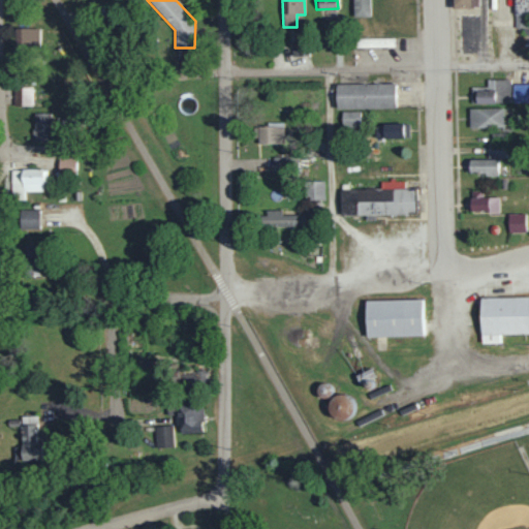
[(371,16),(370,0),(352,0),(353,17),(371,16)]
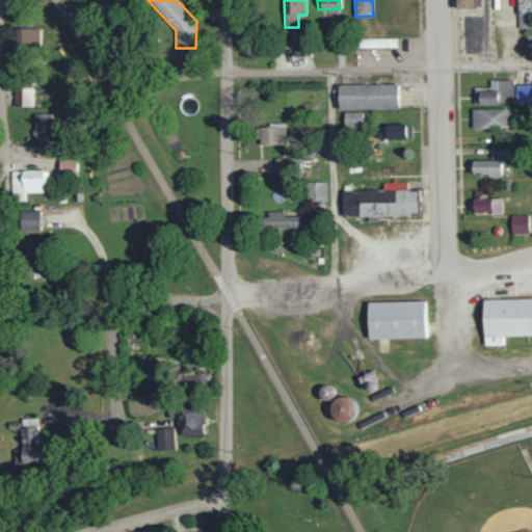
[(40,27),(15,28),(16,47),(41,46),(40,27)]
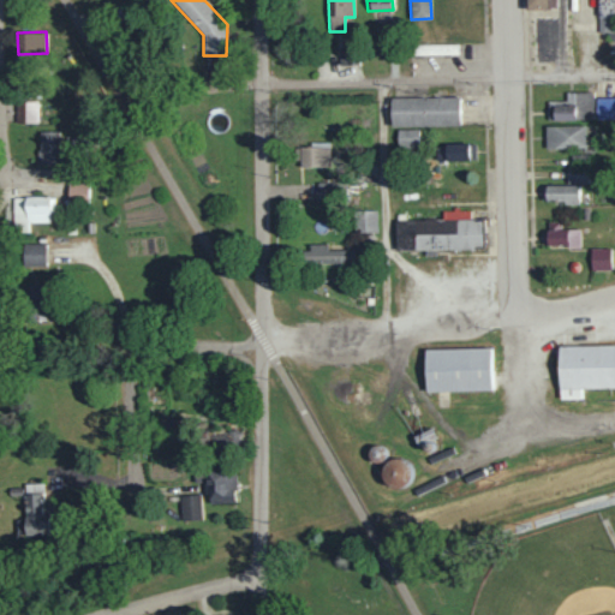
[(455,53),(455,45),(415,45),(415,54),(455,53)]
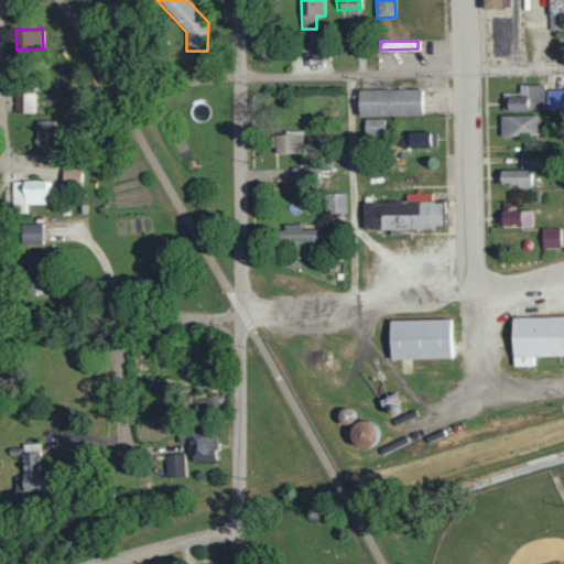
[(311,44),(312,60),(324,58),(323,44),(311,44)]
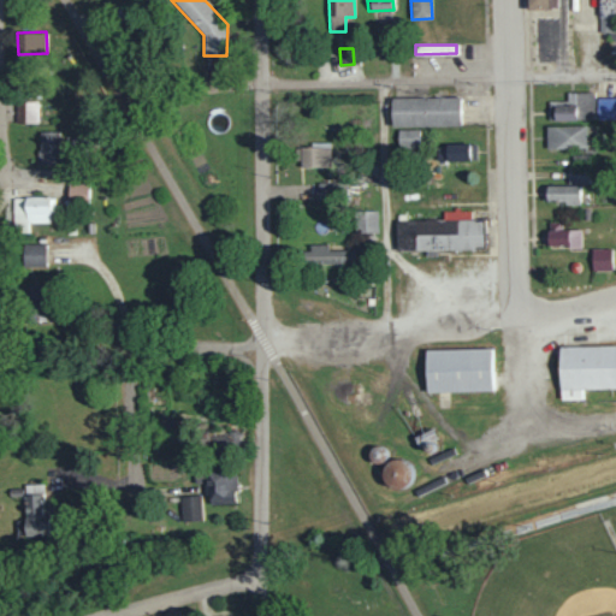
[(550,120),(594,119),(594,92),(567,92),(567,101),(550,101),(550,120)]
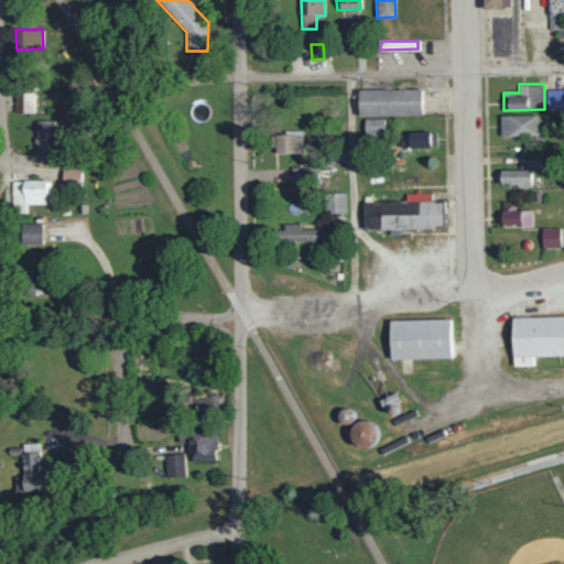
[(360,111),(421,111),(421,89),(360,89),(360,111)]
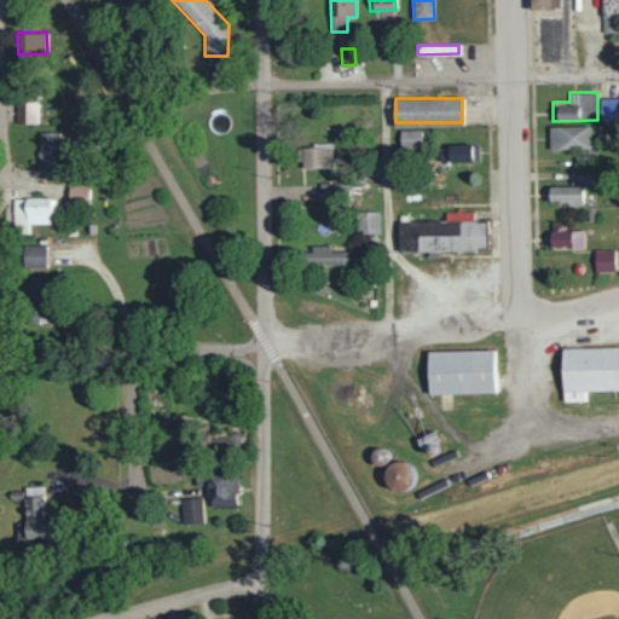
[(618,98),(600,98),(601,122),(618,122),(618,98)]
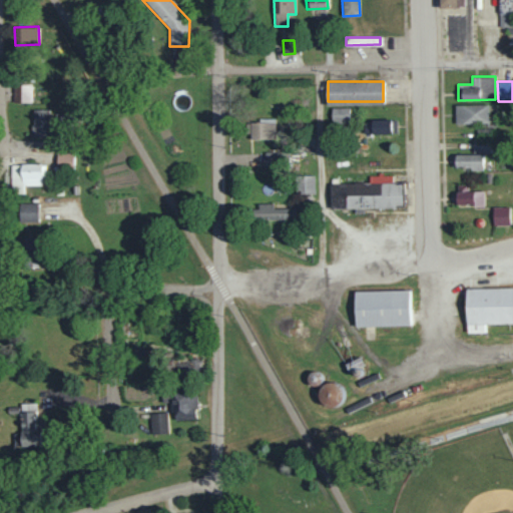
[(13,102),(30,102),(31,84),(13,84),(13,102)]
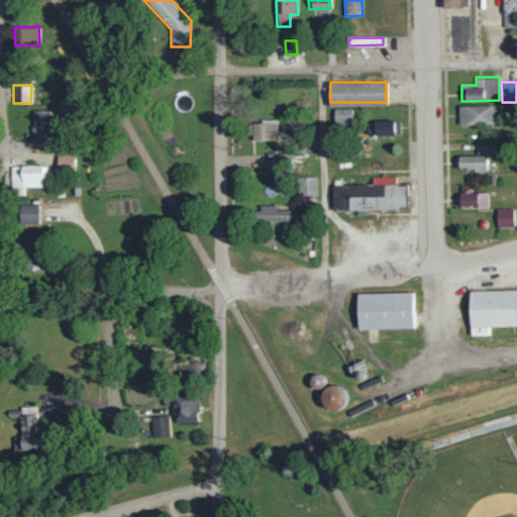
[(492,105),(458,105),(458,125),(493,124),(492,105)]
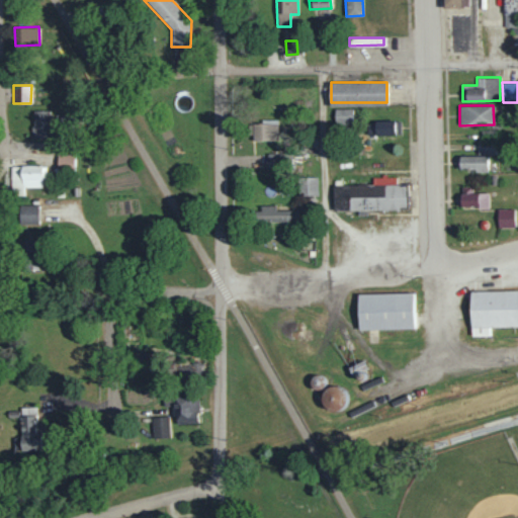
[(335,108),(335,123),(352,124),(353,108),(335,108)]
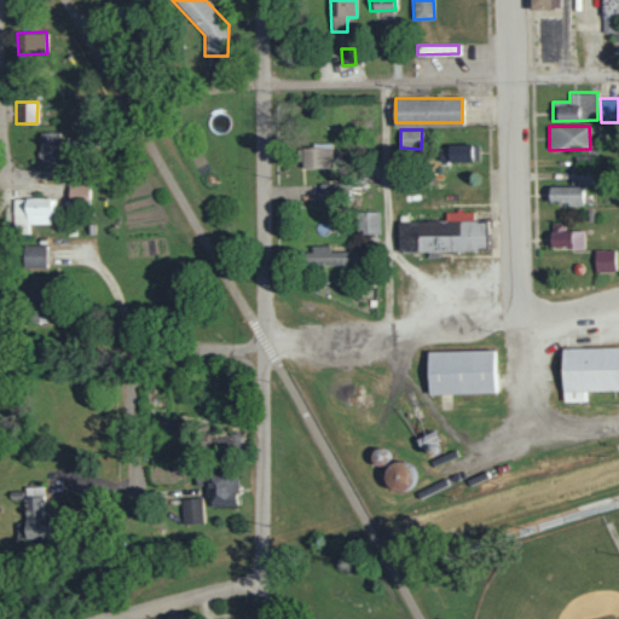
[(40,165),(61,166),(62,132),(40,132),(40,165)]
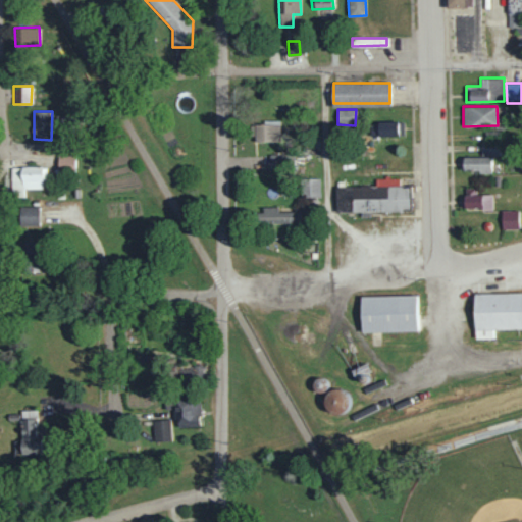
[(370,137),(403,136),(403,121),(369,122),(370,137)]
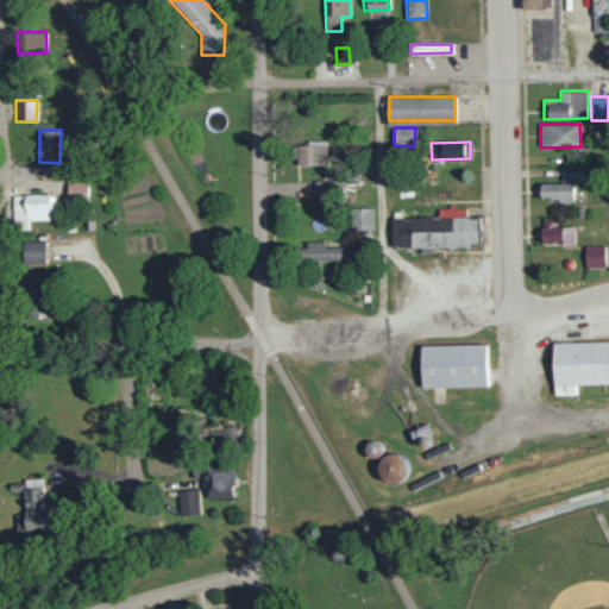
[(297,165),(328,164),(328,144),(297,145),(297,165)]
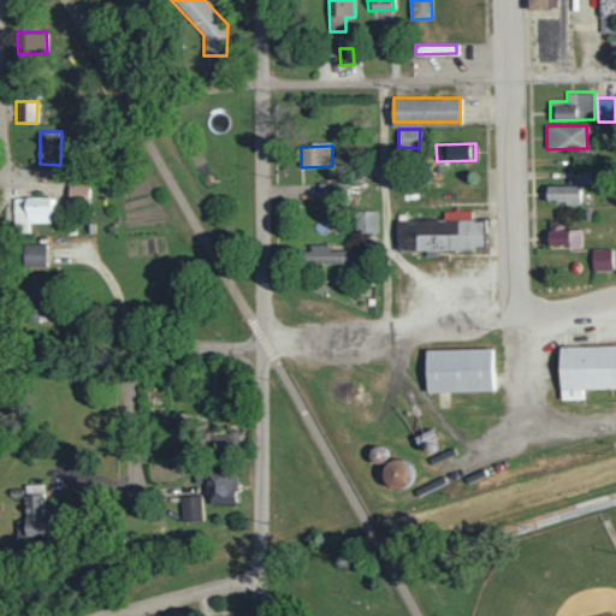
[(570,184),(591,183),(590,154),(569,155),(570,184)]
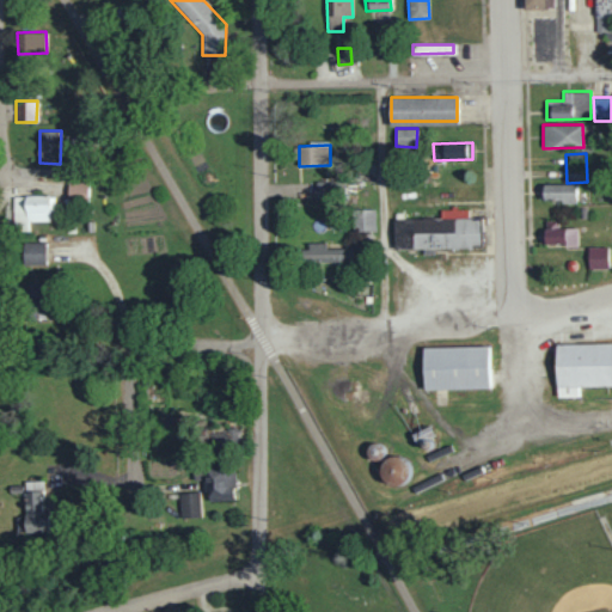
[(87,200),(89,182),(68,181),(67,199),(87,200)]
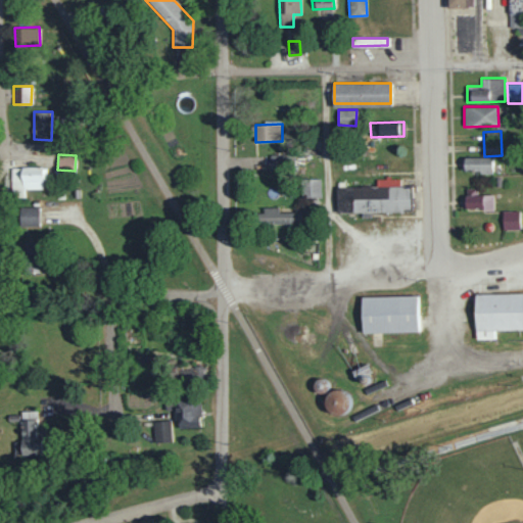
[(270,155),(271,172),(283,171),(282,154),(270,155)]
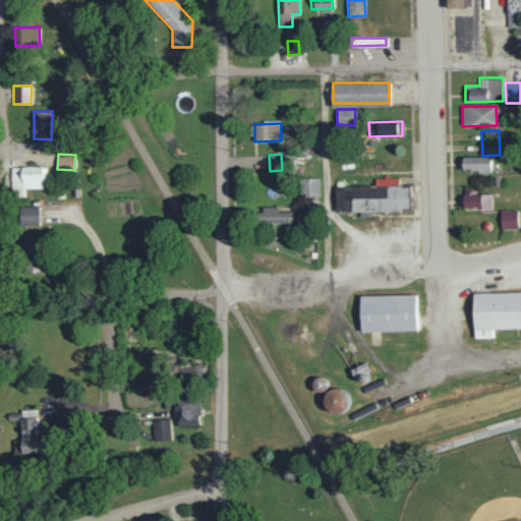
[(490,157),(459,157),(459,172),(491,171),(490,157)]
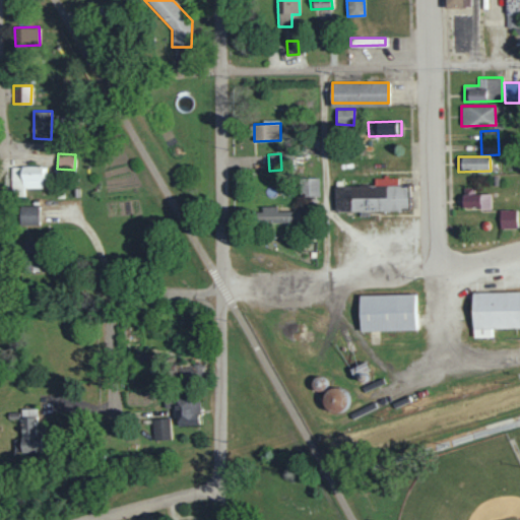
[(11,167),(11,196),(24,196),(24,188),(45,187),(45,166),(11,167)]
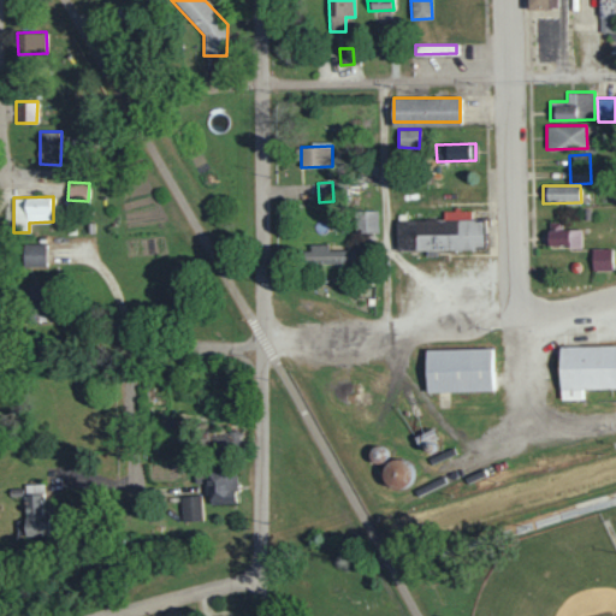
[(378,232),(378,211),(357,211),(359,232),(378,232)]
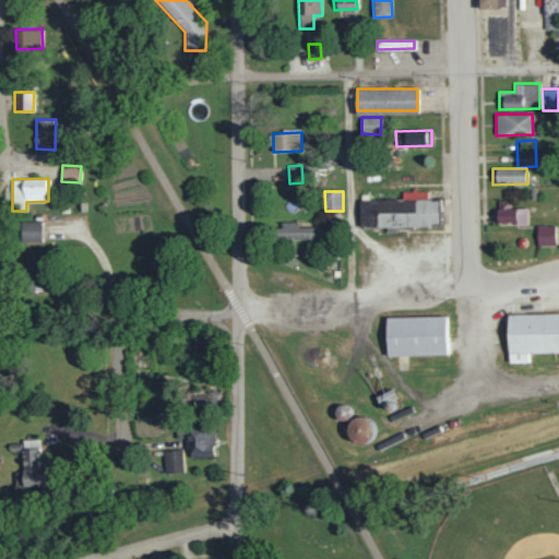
[(439,226),(439,200),(360,201),(360,227),(439,226)]
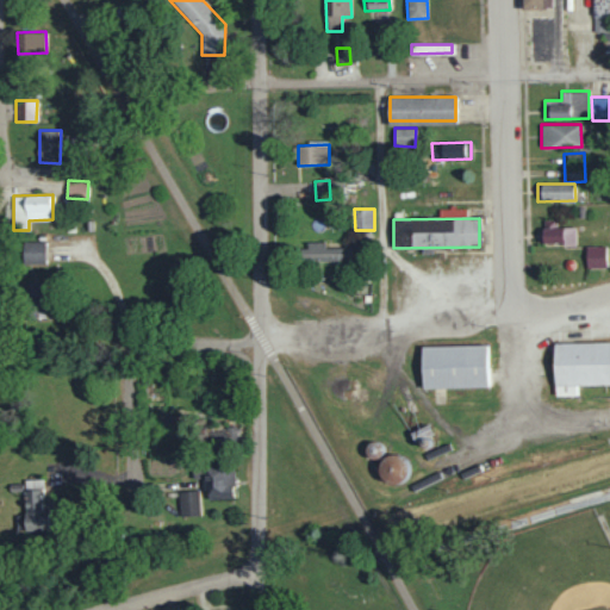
[(574,226),(556,226),(556,219),(542,219),(542,243),(564,242),(564,247),(576,247),(574,226)]
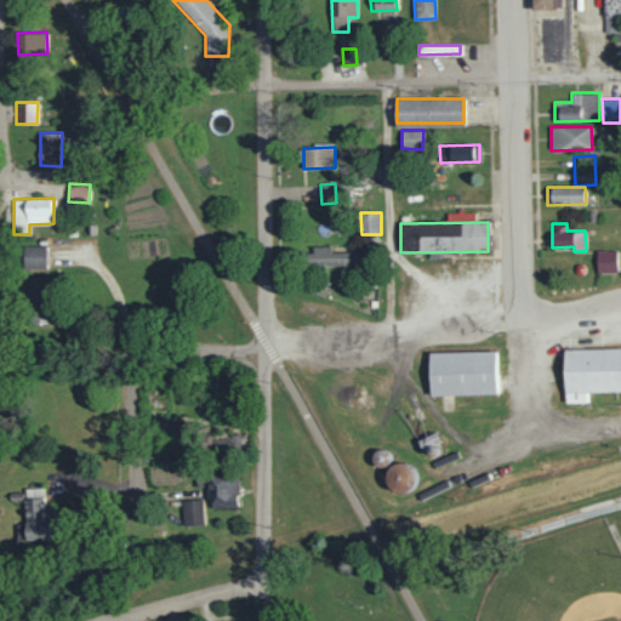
[(46,268),(46,245),(23,246),(24,269),(46,268)]
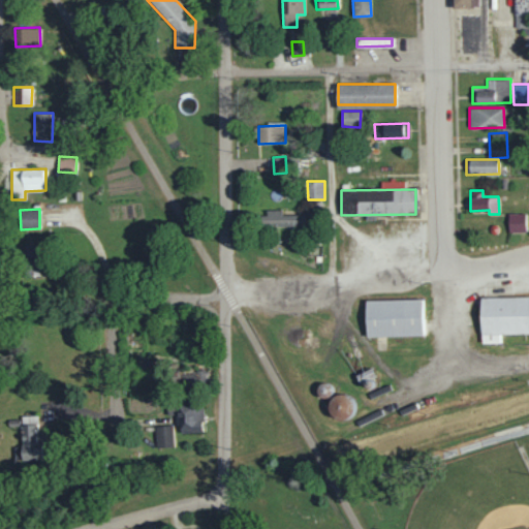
[(303,214),(281,214),(281,212),(258,212),(258,226),(304,225),(303,214)]
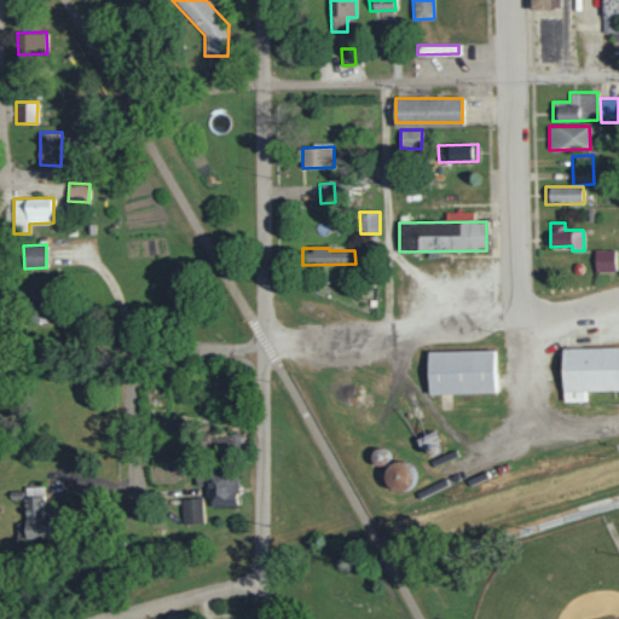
[(613,249),(595,249),(595,272),(614,272),(613,249)]
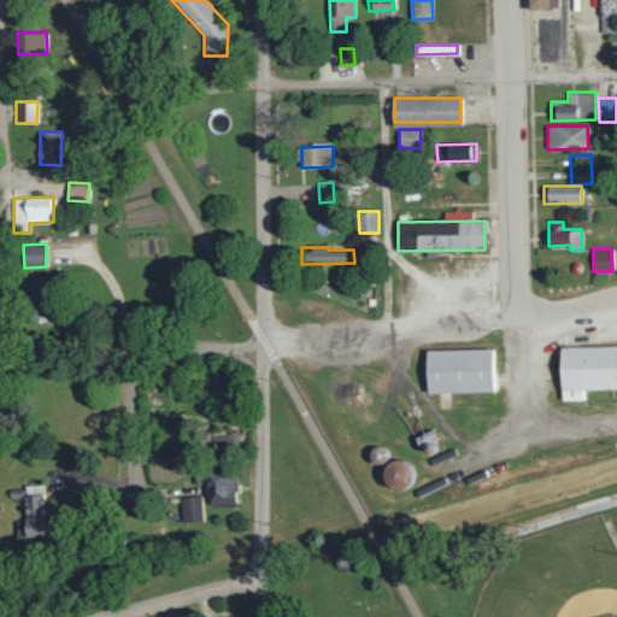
[(48,322),(50,286),(29,285),(28,322),(48,322)]
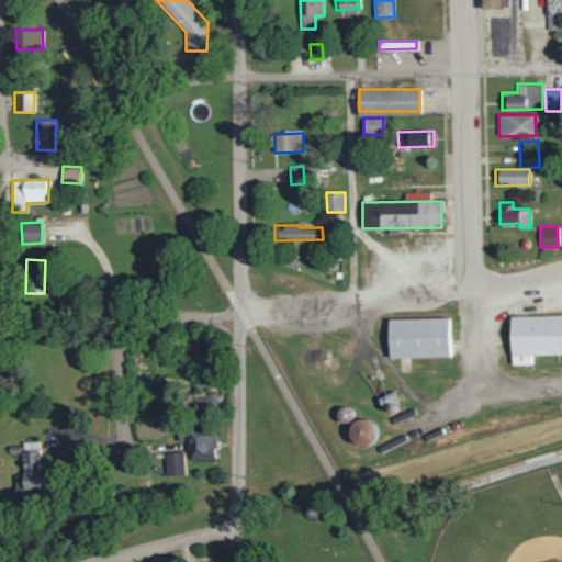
[(512,366),(531,366),(531,356),(561,355),(561,316),(510,317),(512,366)]
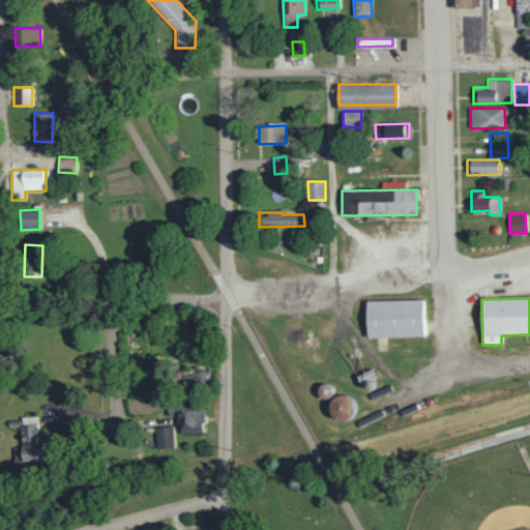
[(370,339),(425,337),(425,300),(369,301),(370,339)]
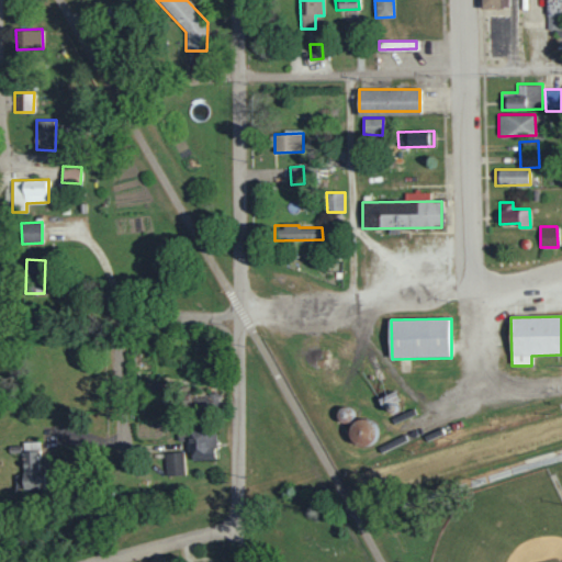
[(370,445),(373,422),(352,419),(349,442),(370,445)]
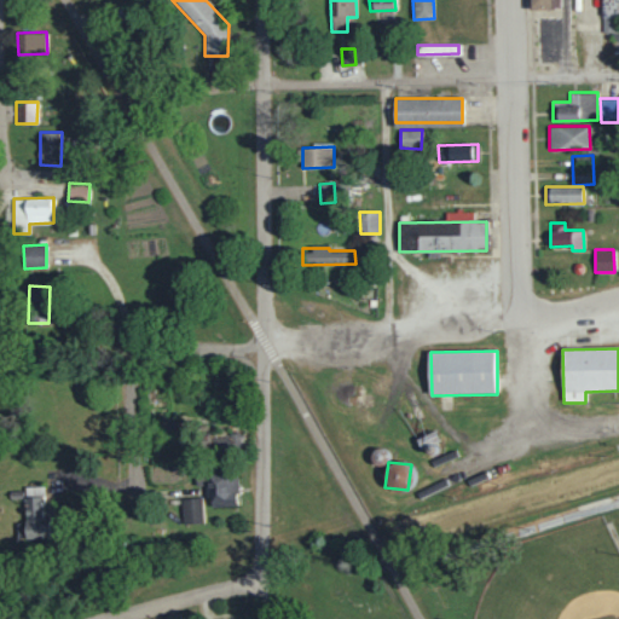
[(212,507),(237,505),(237,472),(207,472),(208,497),(210,497),(212,507)]
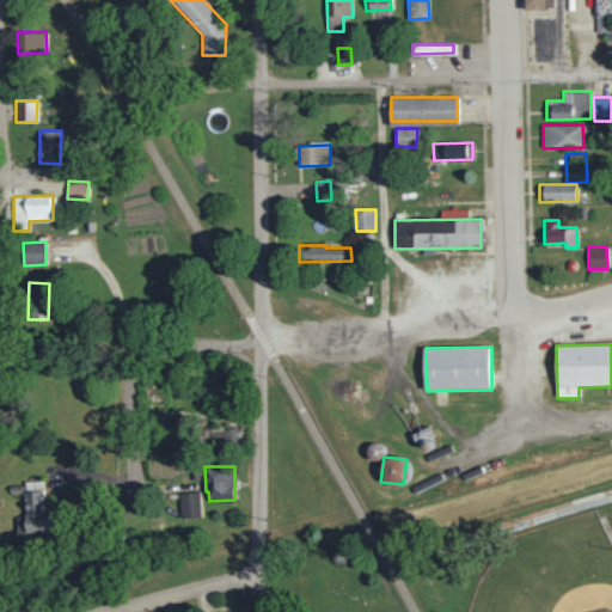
[(24,481),(25,518),(17,518),(17,532),(46,531),(44,481),(24,481)]
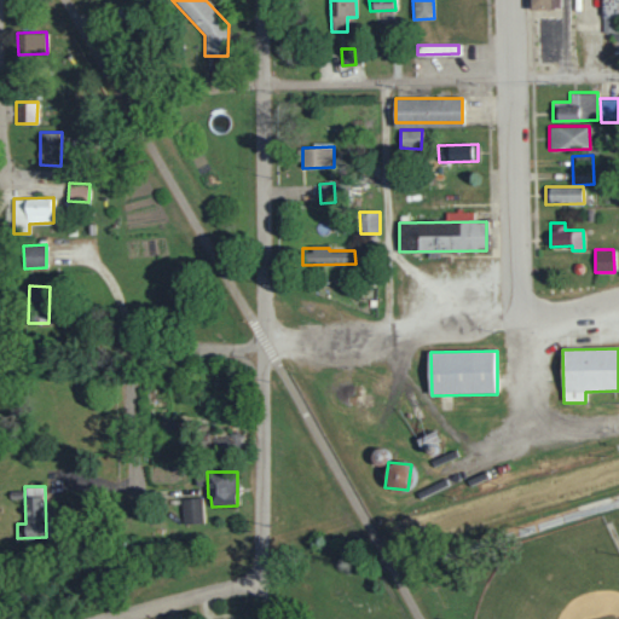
[(203,522),(202,498),(181,498),(183,524),(203,522)]
